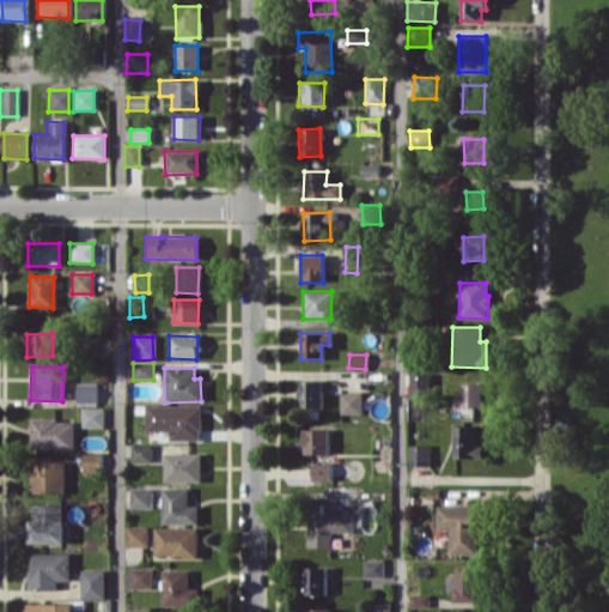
[(428,375),(408,374),(408,399),(428,400),(428,375)]
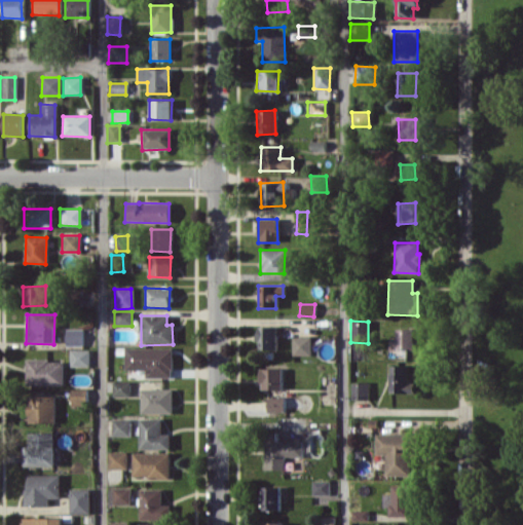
[(275,349),(275,327),(256,328),(257,350),(275,349)]
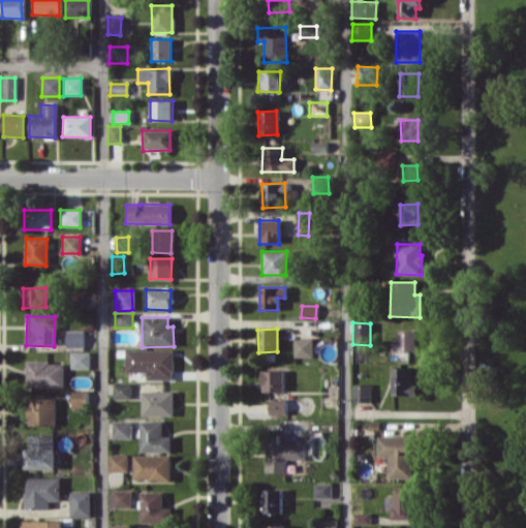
[(65,348),(83,348),(83,332),(65,332),(65,348)]
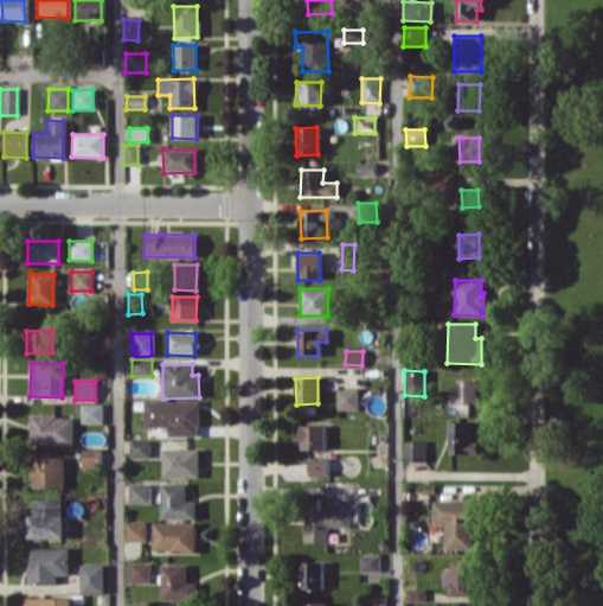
[(478,381),(459,381),(459,403),(478,404),(478,381)]
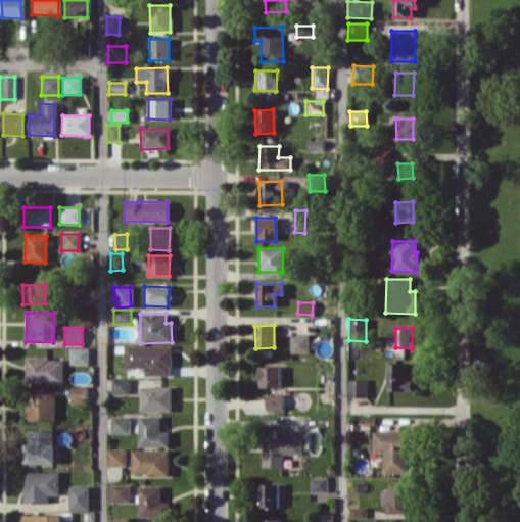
[(308,335),(288,335),(288,353),(308,353),(308,335)]
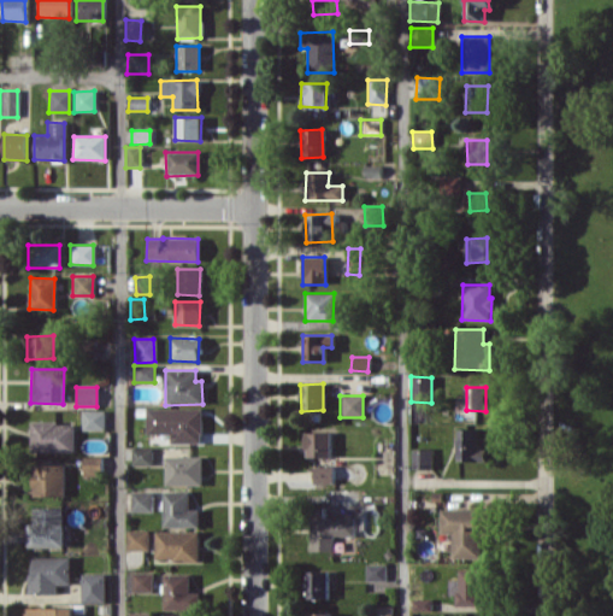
[(200,409),(146,409),(145,434),(170,434),(170,444),(200,444),(200,409)]
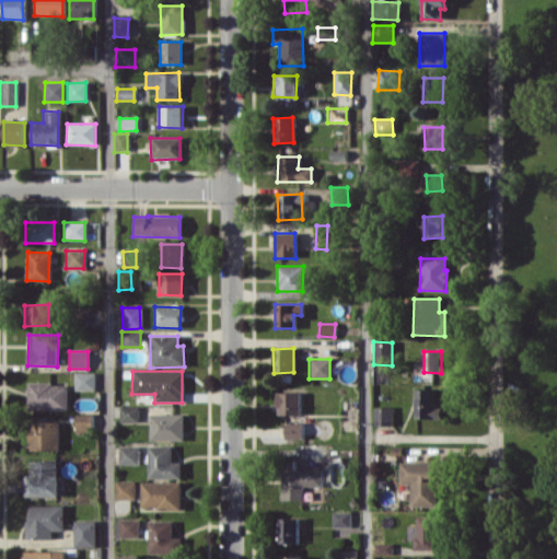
[(93,373),(73,373),(73,391),(93,391),(93,373)]
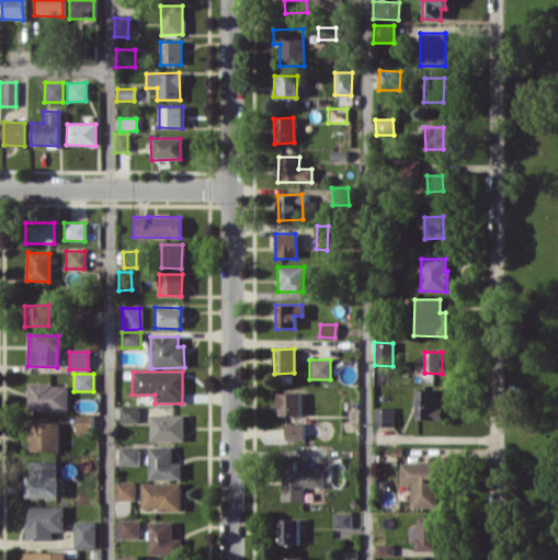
[(67,385),(26,385),(26,411),(66,412),(67,385)]
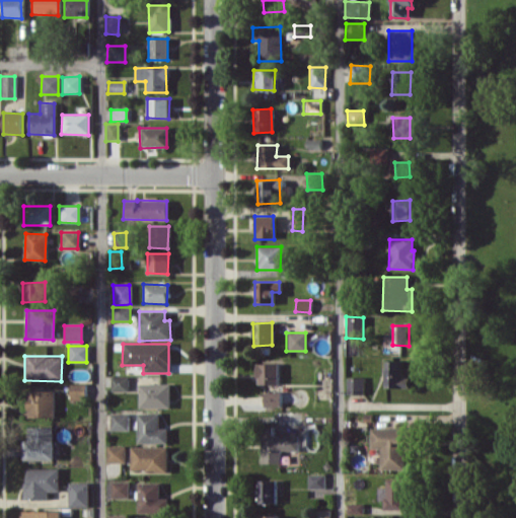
[(409,379),(401,378),(401,361),(384,361),(383,388),(409,389),(409,379)]
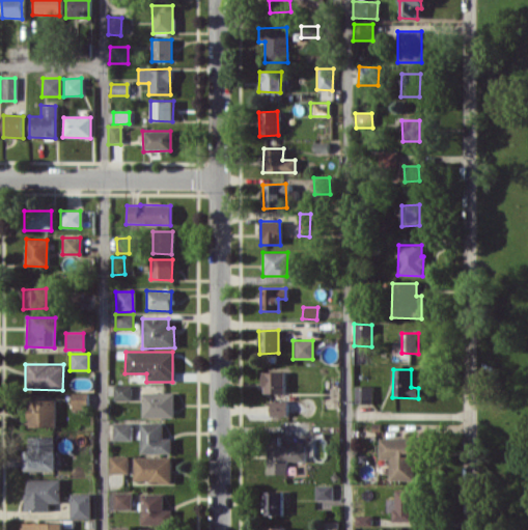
[(283,372),(261,372),(261,394),(283,394),(283,372)]
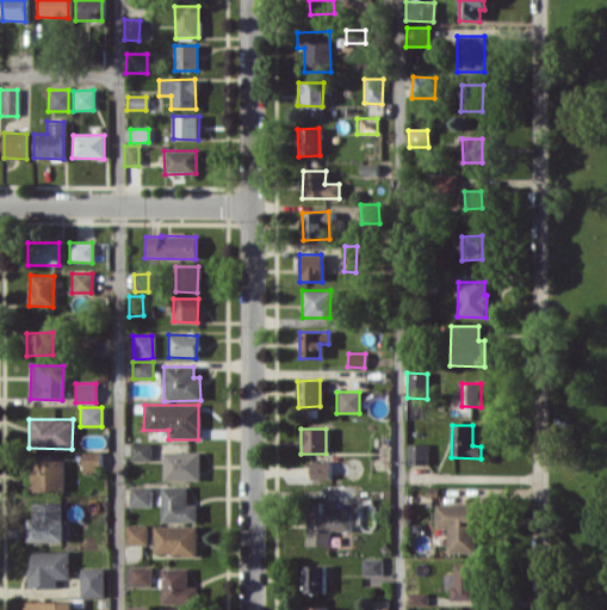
[(130,462),(149,461),(149,444),(129,444),(130,462)]
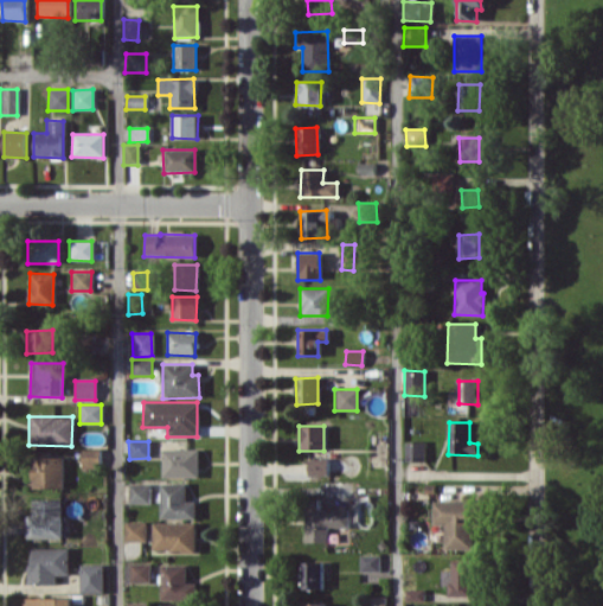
[(403,463),(424,463),(424,442),(404,442),(403,463)]
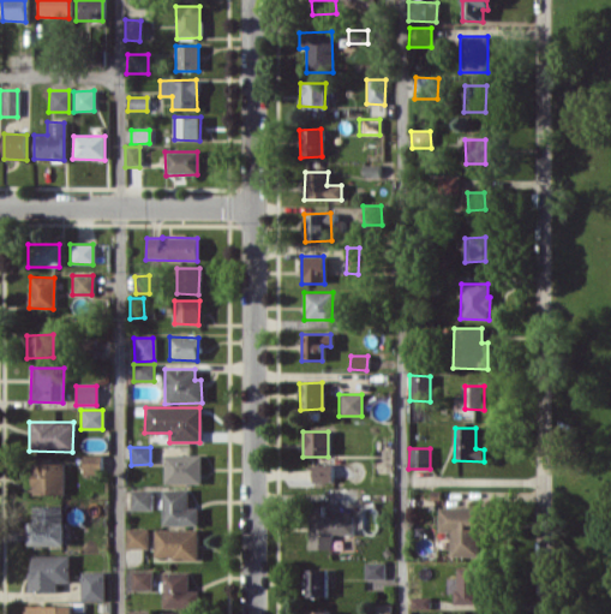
[(101,474),(101,455),(82,455),(82,474),(101,474)]
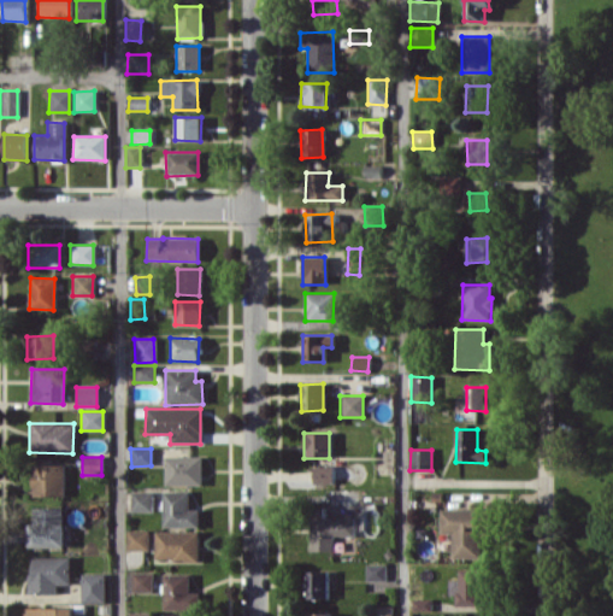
[(201,486),(201,457),(164,457),(164,486),(201,486)]
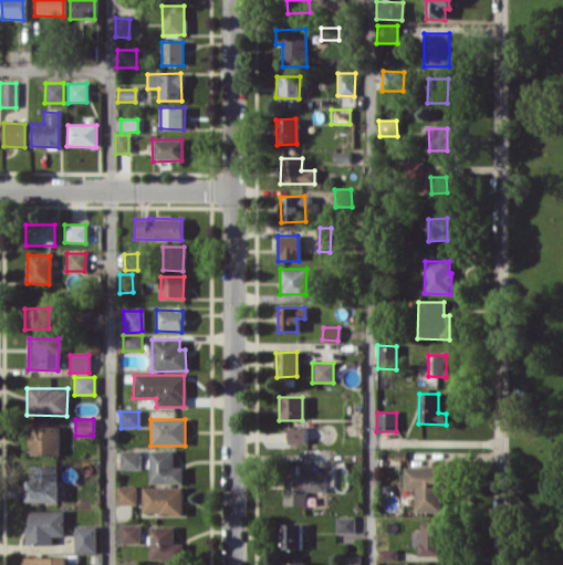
[(29,456),(59,456),(59,427),(28,427),(29,456)]
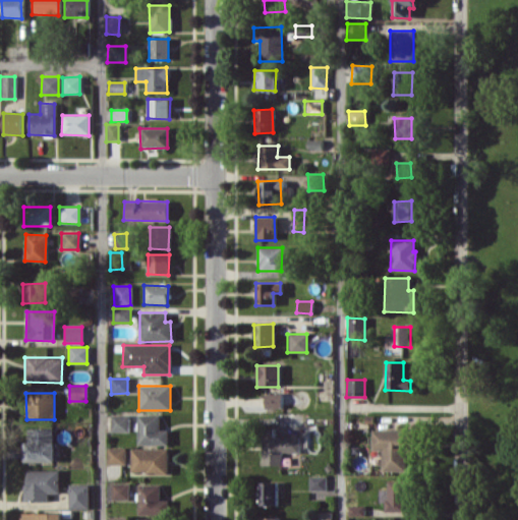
[(264,408),(281,409),(281,394),(264,394),(264,408)]
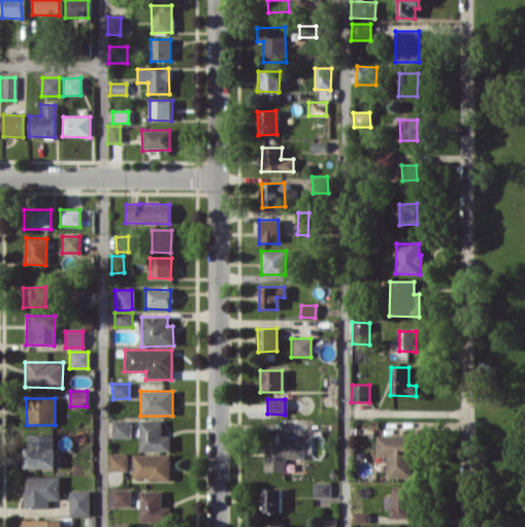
[(111,438),(129,438),(129,421),(111,421),(111,438)]
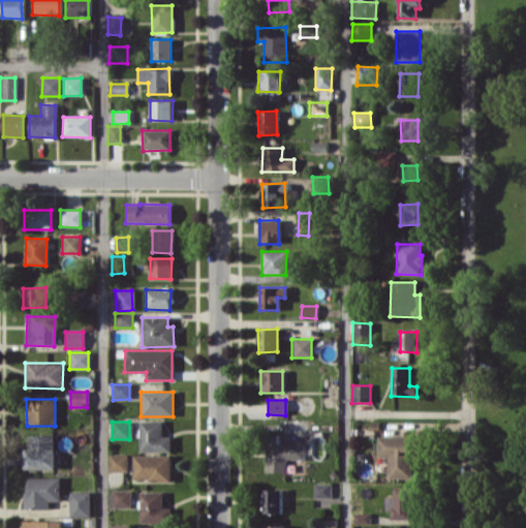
[(161,422),(140,422),(138,453),(169,453),(169,437),(161,437),(161,422)]
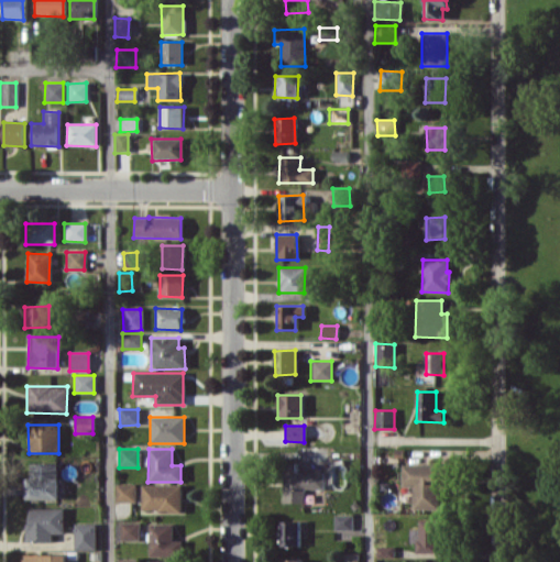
[(25,500),(57,499),(56,463),(32,464),(32,477),(25,477),(25,500)]
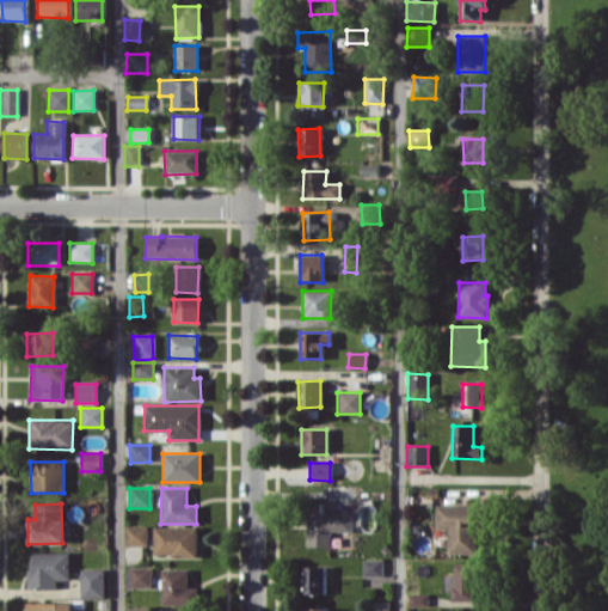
[(349,513),(321,514),(321,503),(306,503),(306,548),(329,548),(329,532),(350,532),(349,513)]
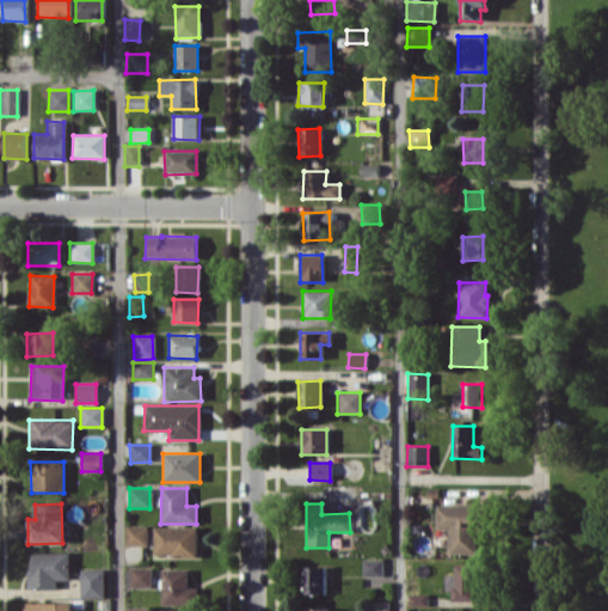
[(447,555),(476,555),(476,533),(483,533),(483,506),(436,506),(435,531),(447,531),(447,555)]
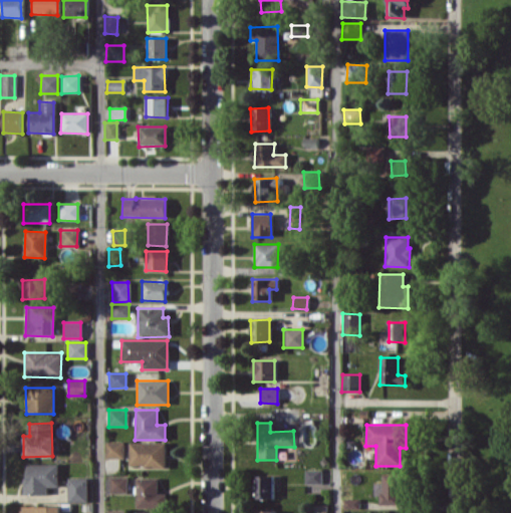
[(122,443),(104,442),(104,459),(122,459),(122,443)]
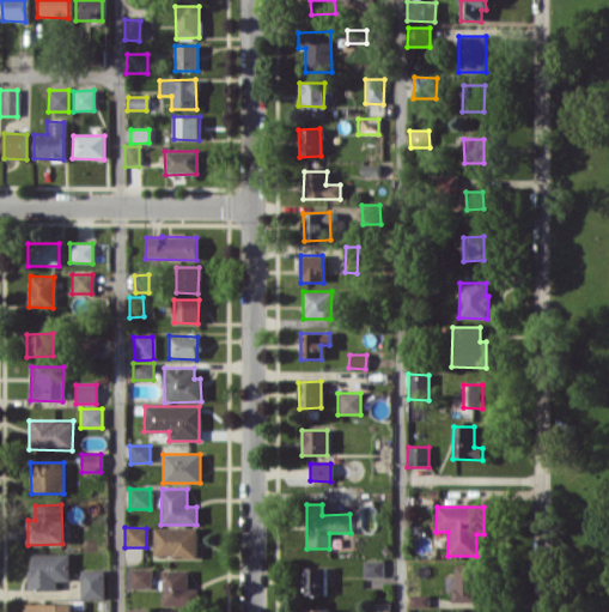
[(196,528),(153,528),(153,557),(196,558),(196,528)]
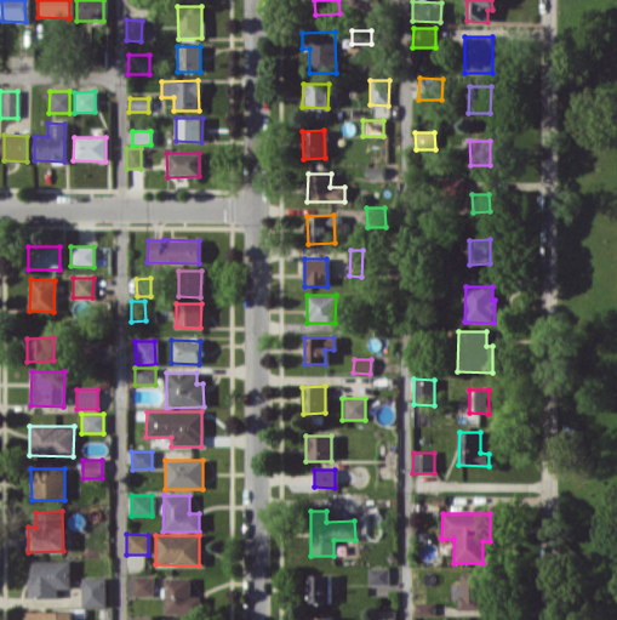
[(30,598),(56,598),(56,589),(68,589),(67,561),(29,562),(30,598)]
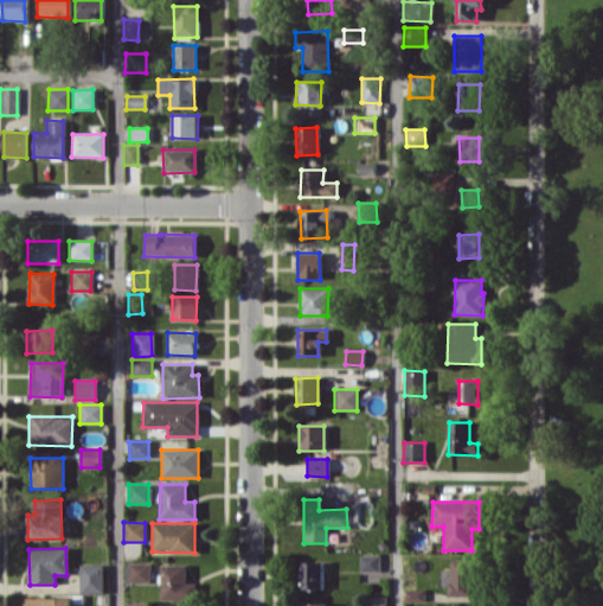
[(378,556),(359,556),(358,572),(378,572),(378,556)]
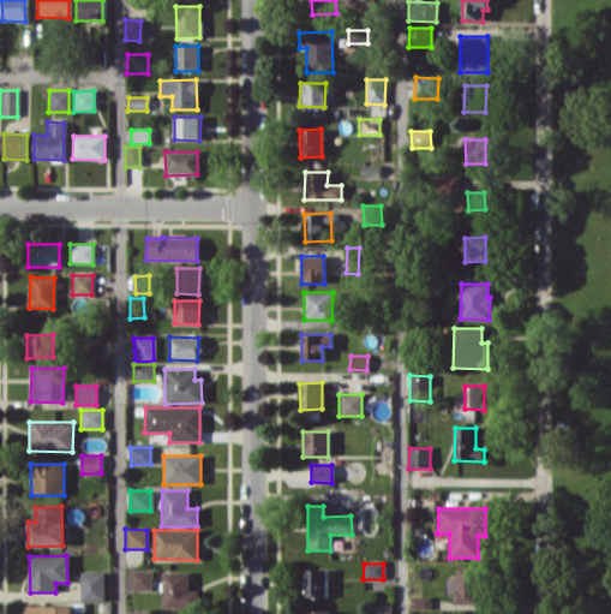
[(477,604),(477,567),(456,567),(456,578),(447,578),(447,594),(451,594),(451,604),(477,604)]
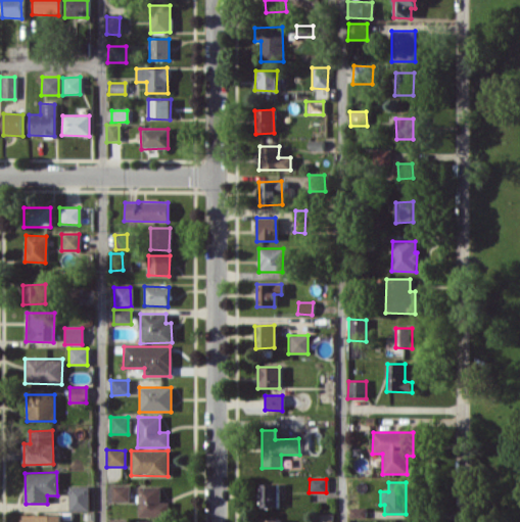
[(260,508),(277,508),(277,484),(260,484),(260,508)]
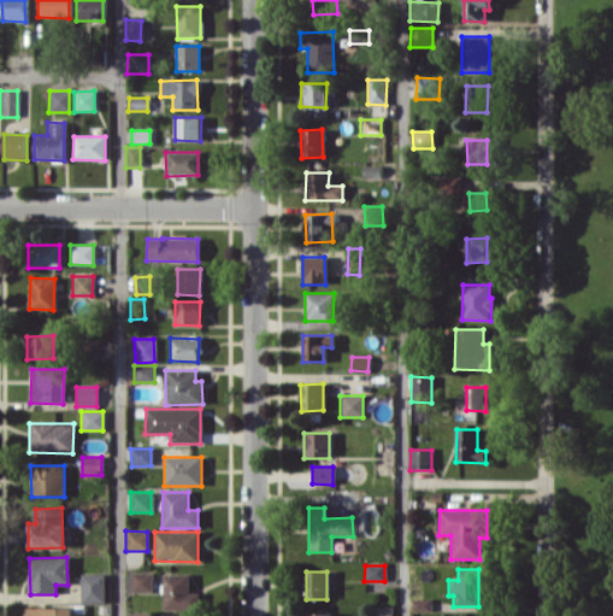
[(130,592),(151,592),(152,573),(130,573),(130,592)]
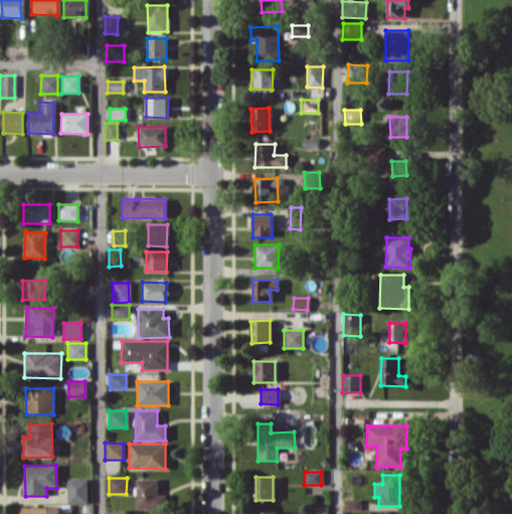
[(87,503),(87,480),(67,480),(66,503),(87,503)]
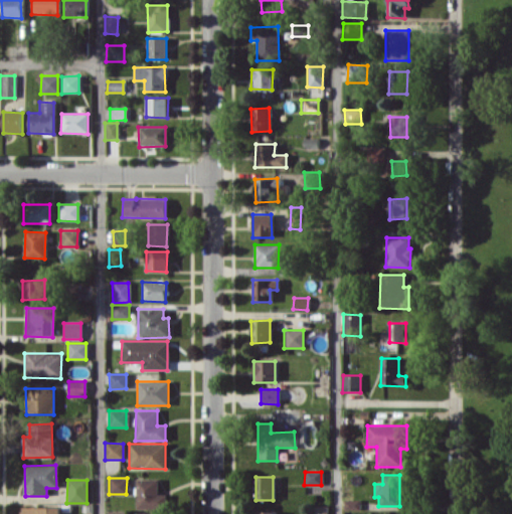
[(136,509),(165,509),(165,495),(157,495),(157,480),(136,480),(136,509)]
